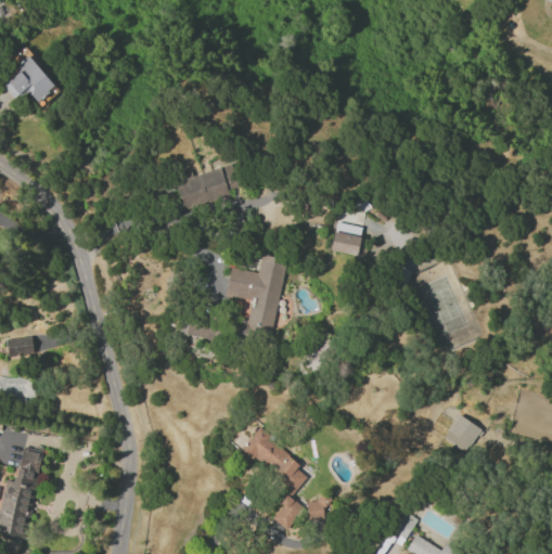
[(22,72),(4,87),(15,99),(26,89),(39,103),(56,87),(29,56),(17,67),(22,72)]
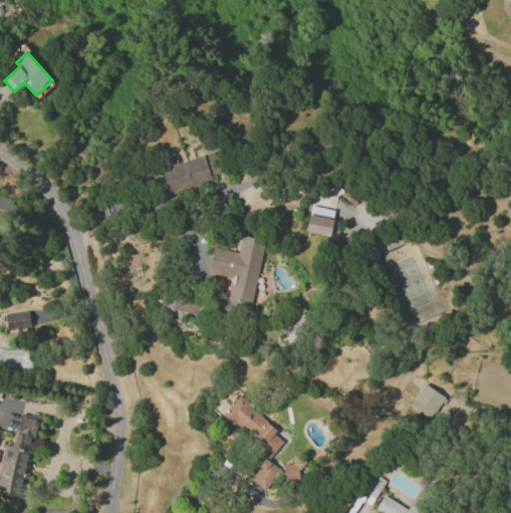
[(171,165),(172,167),(164,169),(171,195),(214,184),(212,177),(221,174),(215,153),(171,165)]
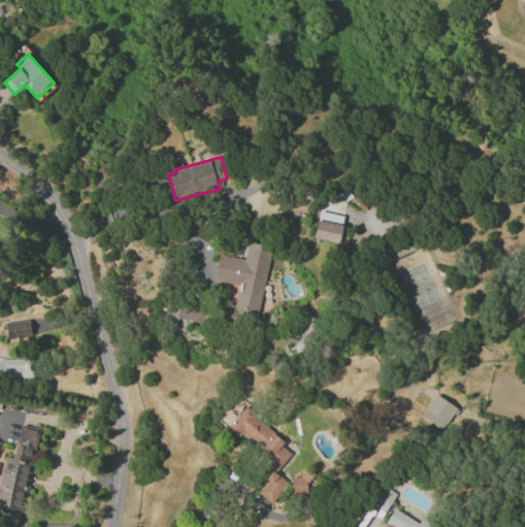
[(342,243),(346,216),(320,212),(317,240),(342,243)]
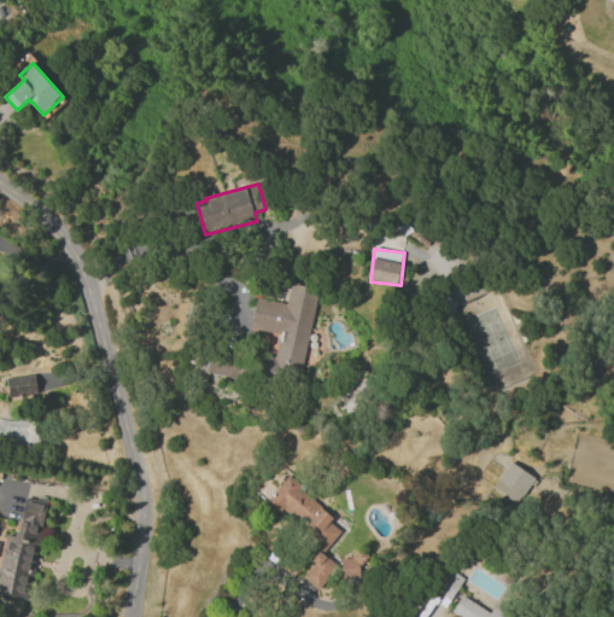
[(304,376),(319,290),(292,285),(288,304),(258,298),(252,330),(278,333),(272,371),(304,376)]
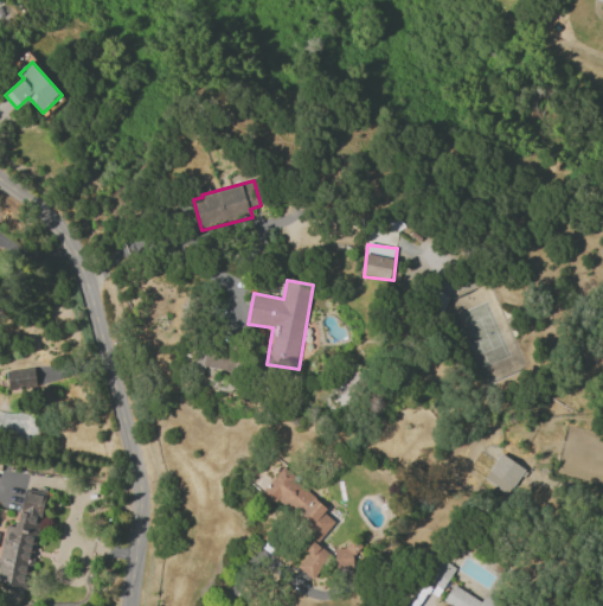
[(11,391),(38,388),(36,368),(8,372),(11,391)]
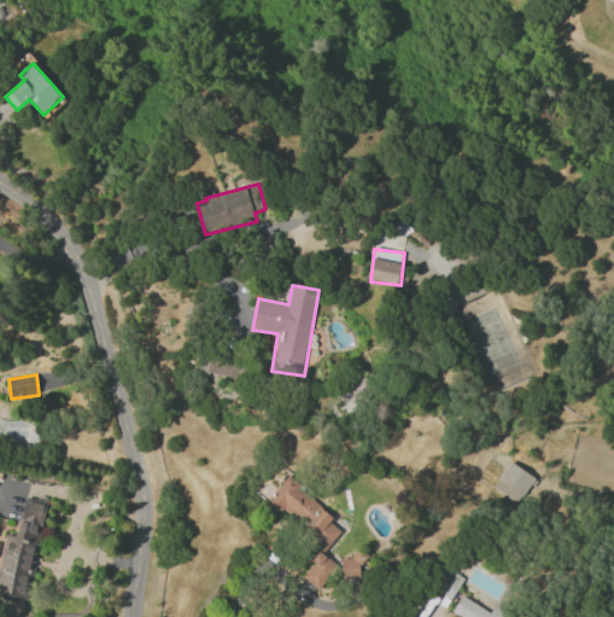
[(495,490),(520,505),(536,477),(510,463),(495,490)]
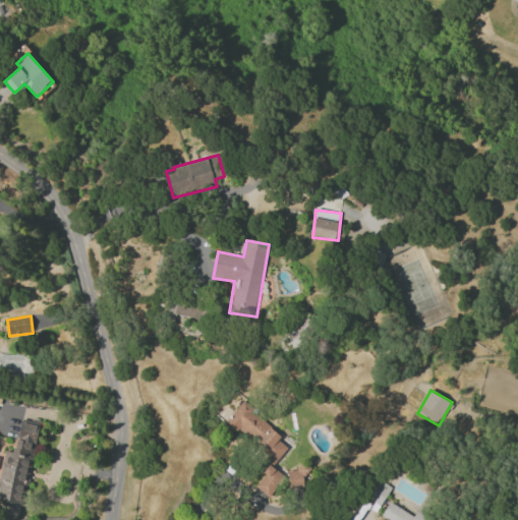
[(270,498),(286,476),(275,468),(293,444),(242,404),(226,424),(270,459),(260,470),(266,475),(256,487),(270,498)]
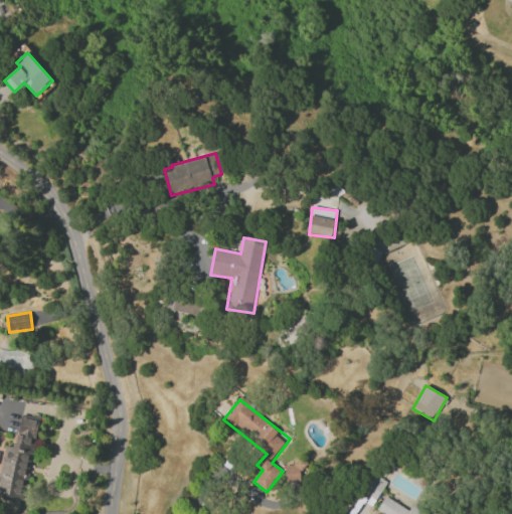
[(303,464),(286,465),(287,485),(304,484),(303,464)]
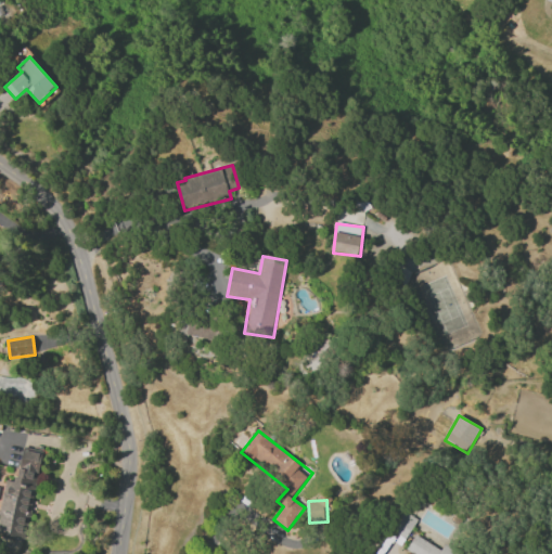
[(408,540),(419,519),(401,511),(390,531),(408,540)]
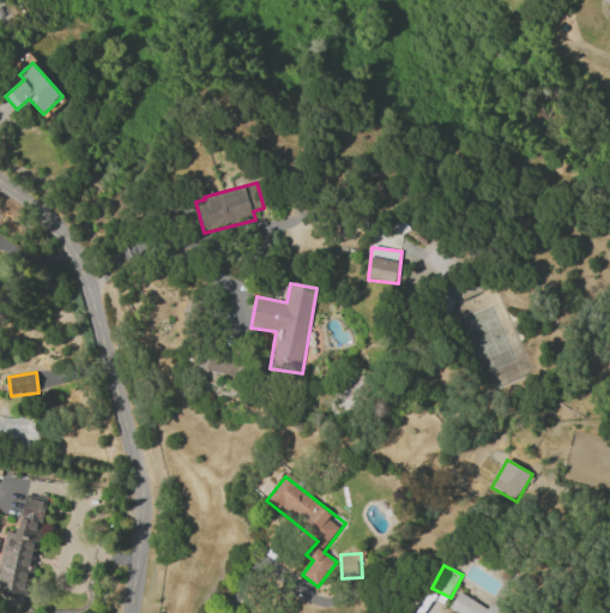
[(505,612),(491,605),(489,610),(460,593),(451,610),(457,612),(505,612)]
